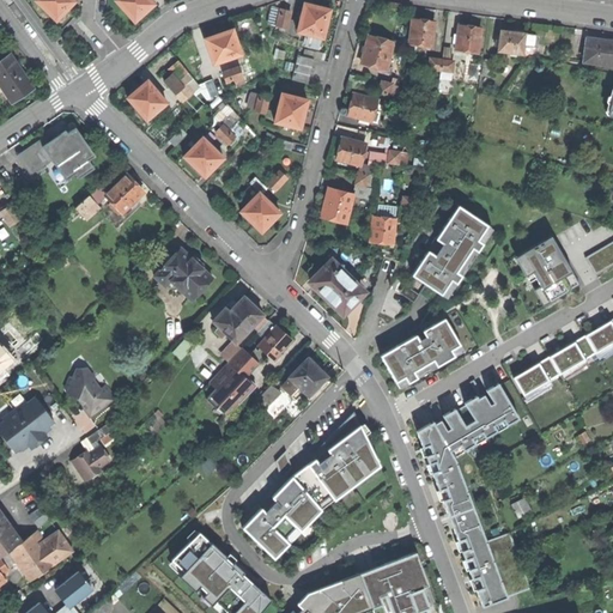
[(37,0),(56,19),(74,0),(37,0)]
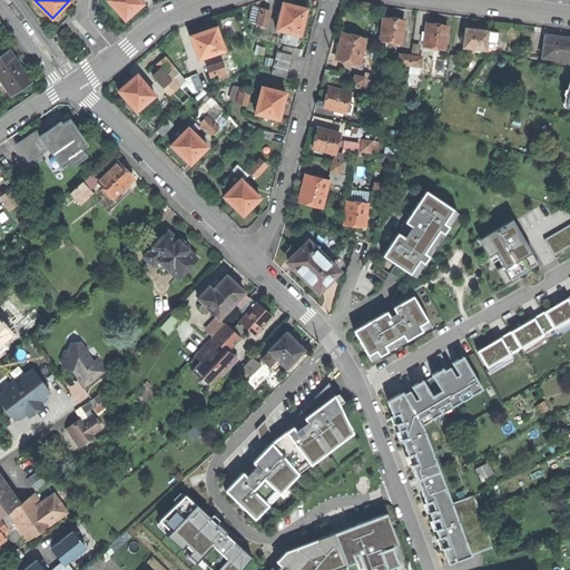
[(108,0),(125,18),(134,10),(143,2),(140,0),(108,0)]
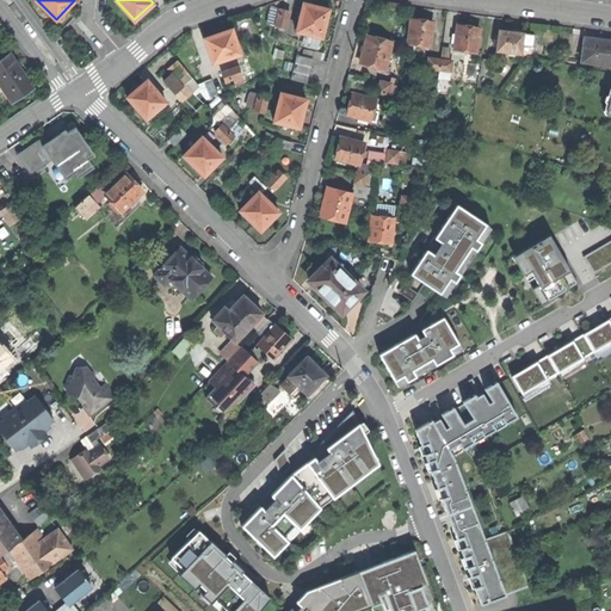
[(303,4),(296,30),(321,36),(327,8),(315,6),(303,4)]
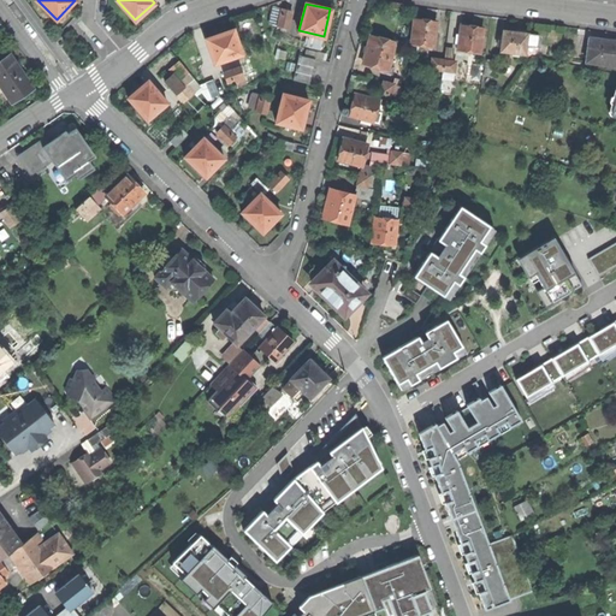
[(278,25),(286,28),(291,11),(283,9),(278,25)]
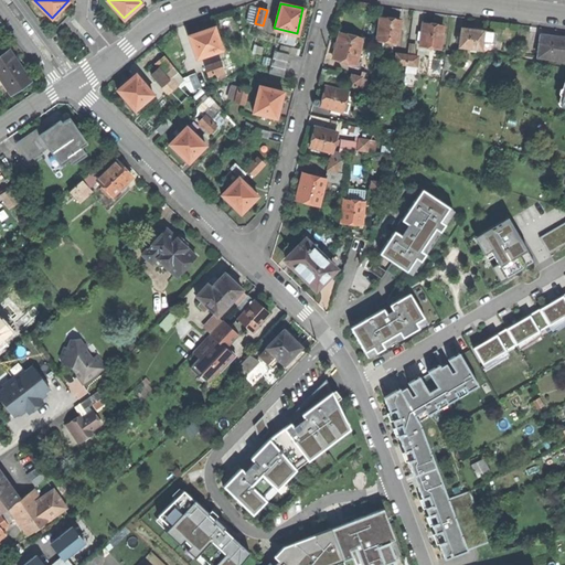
[(377,40),(397,42),(400,20),(392,19),(380,18),(377,40)]
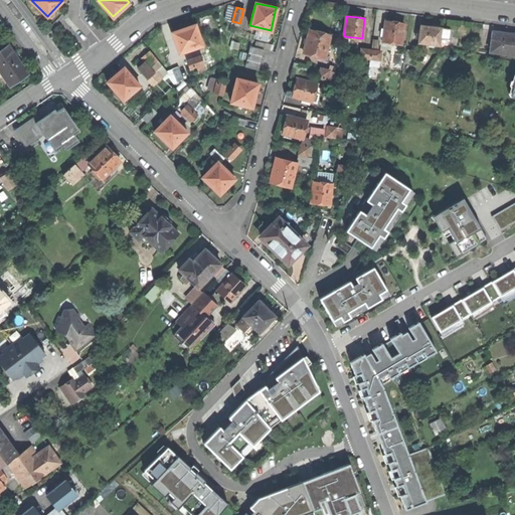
[(400,43),(403,23),(394,22),(385,21),(383,41),(400,43)]
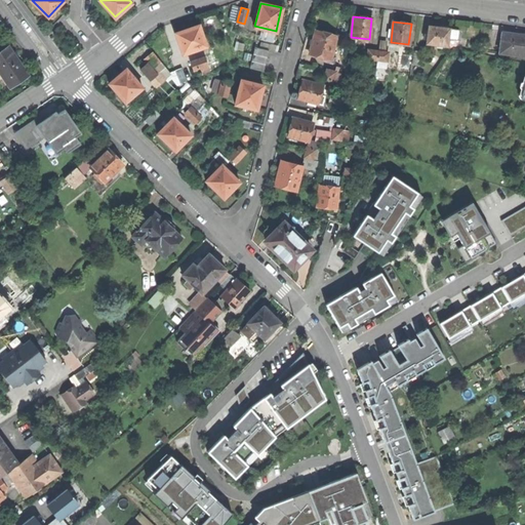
[(175,33),(183,53),(206,45),(199,25),(188,29),(175,33)]
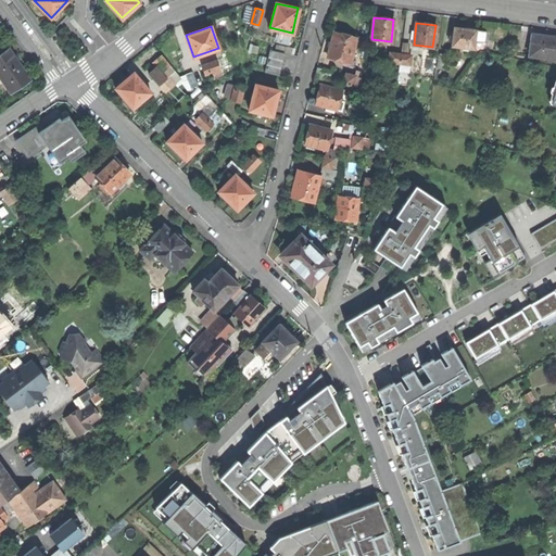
[(474,49),(484,51),(487,32),(471,29),(454,27),(453,36),(452,41),(452,46),(474,48),(474,49)]
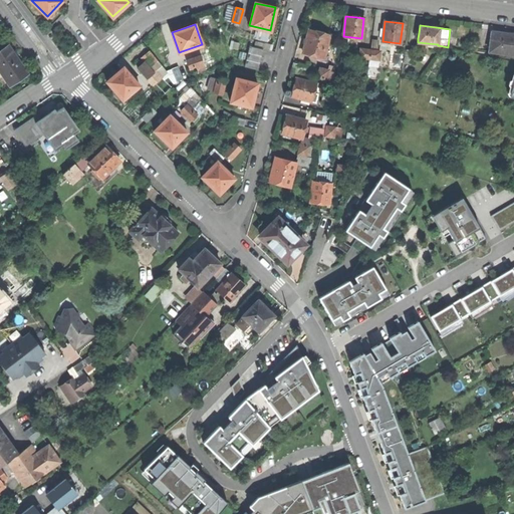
[(323,58),(329,34),(309,29),(307,38),(303,52),(323,58)]
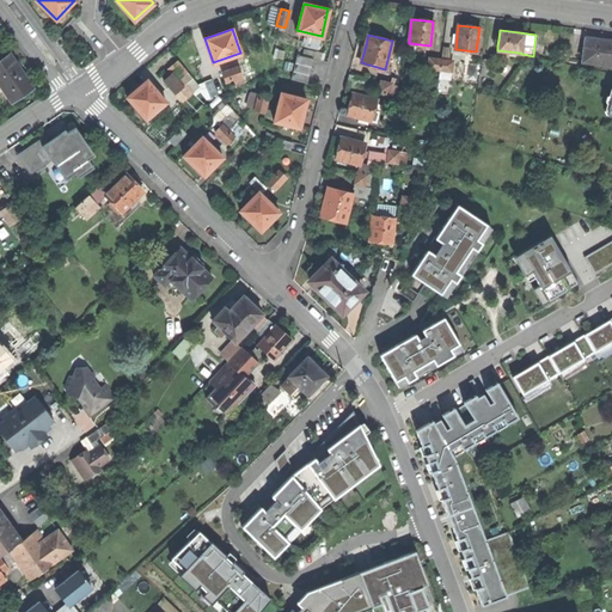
[(583,62),(611,65),(611,41),(611,42),(586,38),(583,62)]
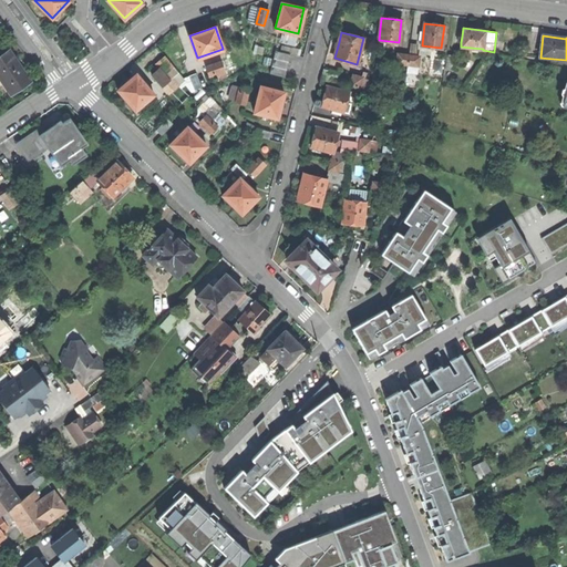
[(11,94),(31,81),(20,64),(11,50),(0,57),(0,83),(2,82),(11,94)]
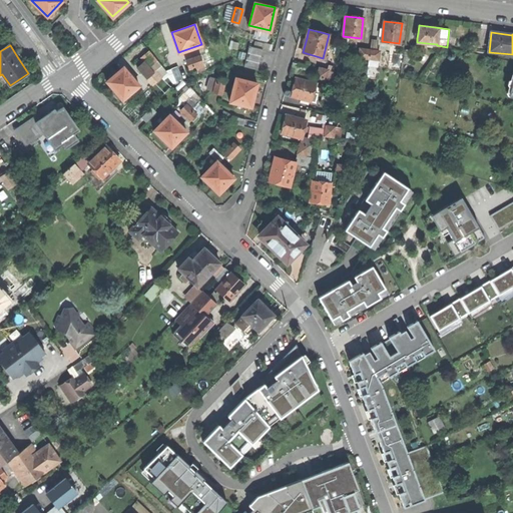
[(263,49),(249,46),(244,66),(258,69),(263,49)]
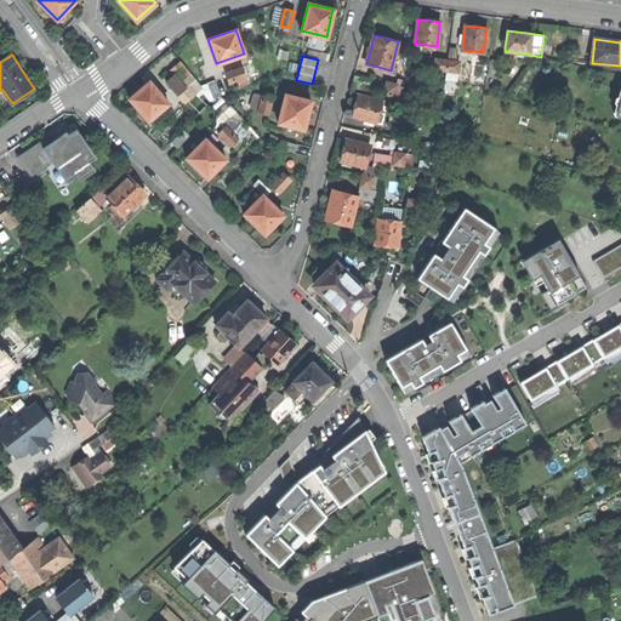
[(434,69),(446,70),(448,61),(440,60),(439,63),(436,62),(434,69)]
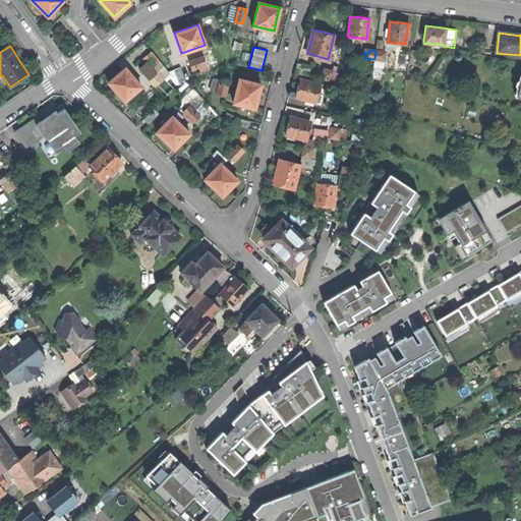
[(381,55),(382,52),(375,51),(374,59),(384,61),(385,55),(381,55)]
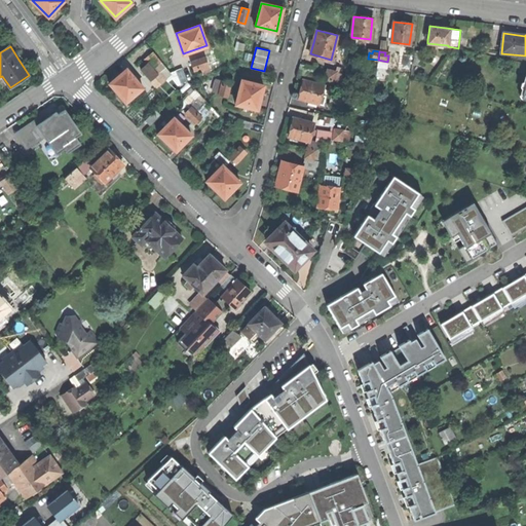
[(190,62),(193,69),(208,64),(205,57),(190,62)]
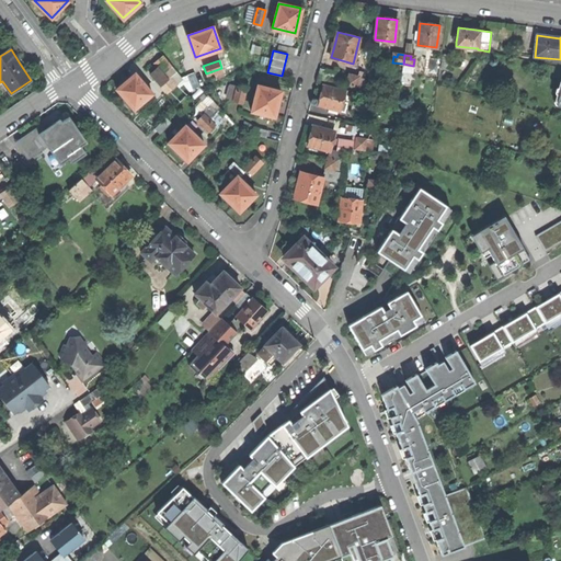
[(151,72),(161,84),(168,80),(157,67),(151,72)]
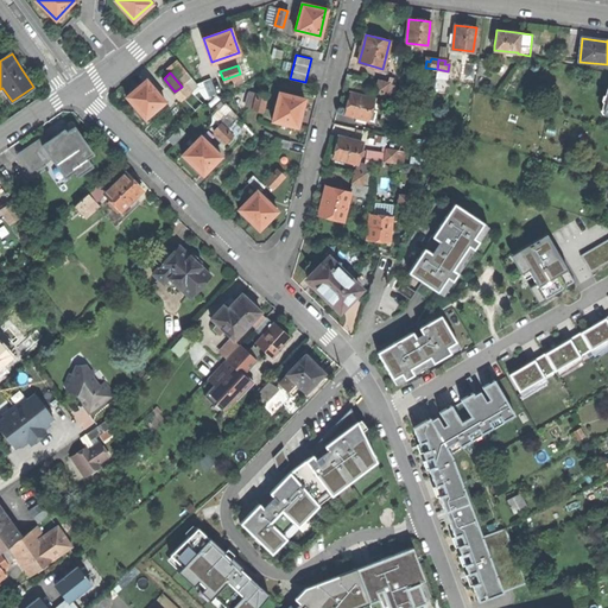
[(347,74),(344,81),(360,86),(362,78),(347,74)]
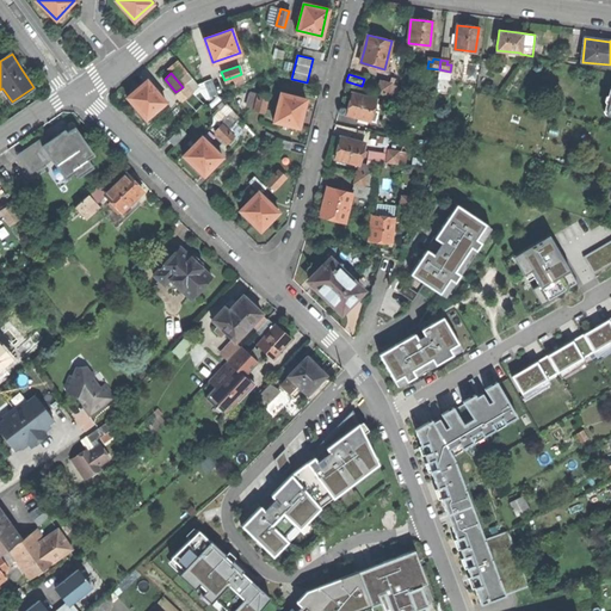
[(209,96),(224,90),(220,78),(213,81),(211,78),(204,81),(209,96)]
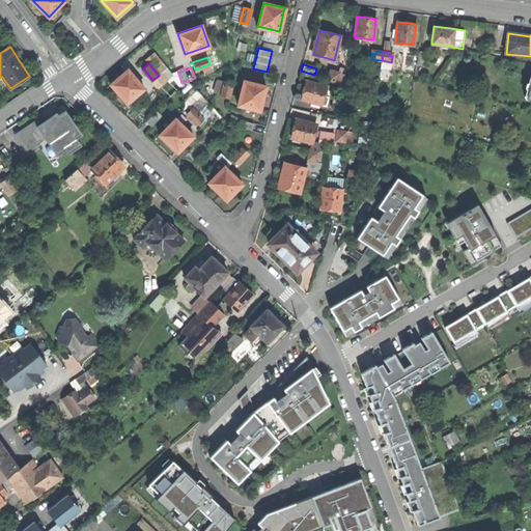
[(346,68),(341,68),(340,73),(337,82),(344,84),(346,68)]
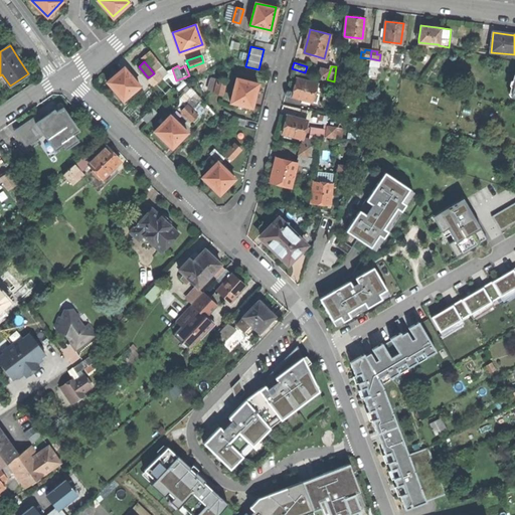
[(123,100),(139,86),(124,67),(116,74),(108,81),(123,100)]
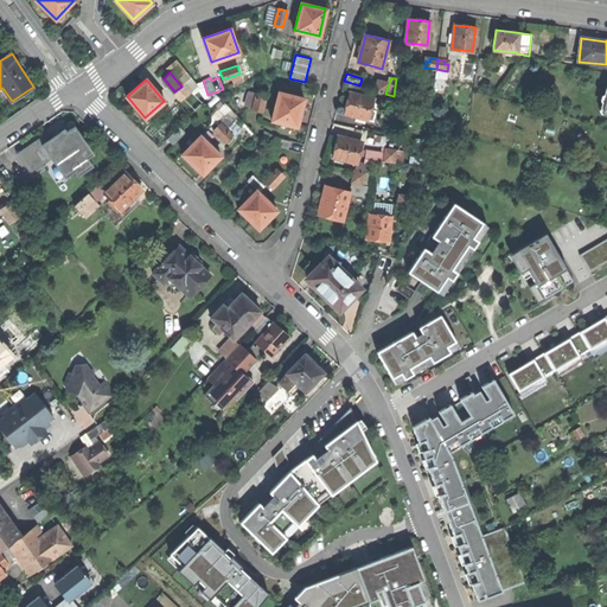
[(343,89),(357,93),(359,85),(344,81),(343,89)]
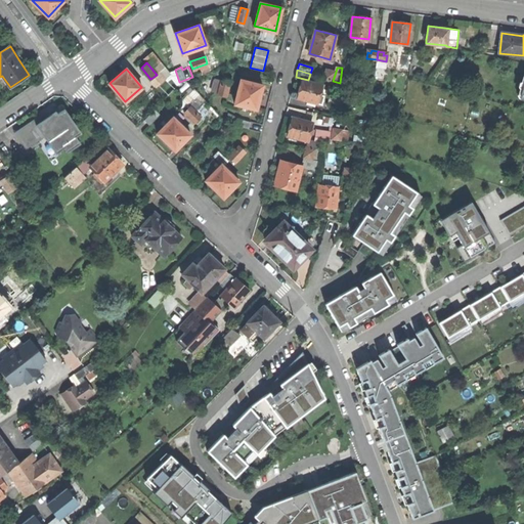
[(323,79),(333,81),(336,72),(331,71),(330,75),(325,73),(323,79)]
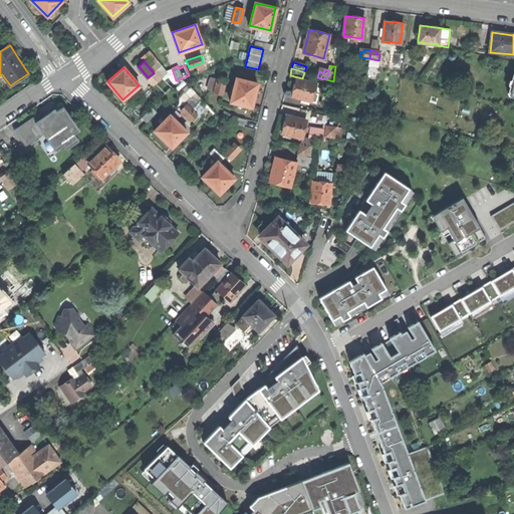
[(225,79),(218,78),(214,92),(222,94),(225,79)]
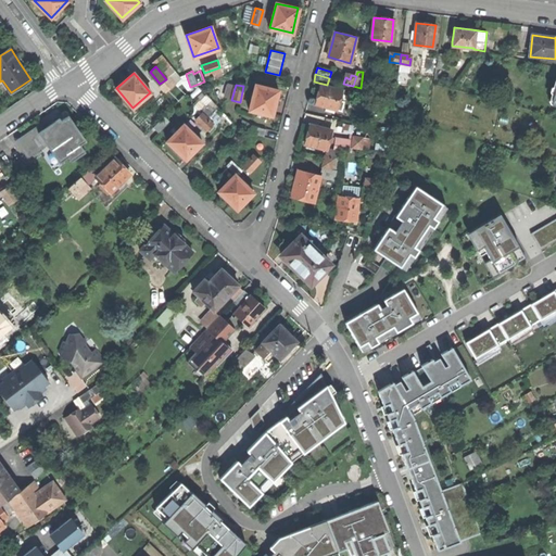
[(278,91),(256,85),(249,110),(272,115),(275,102),(278,91)]
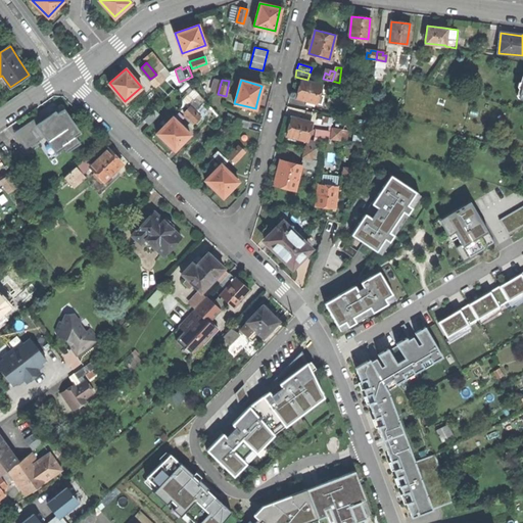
[(318,103),(322,86),(301,81),(299,87),(297,98),(318,103)]
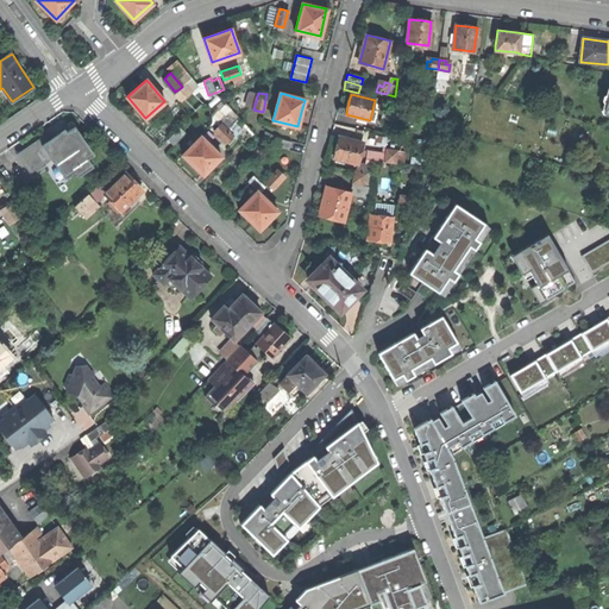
[(395,124),(401,125),(402,113),(393,112),(391,119),(395,119),(395,124)]
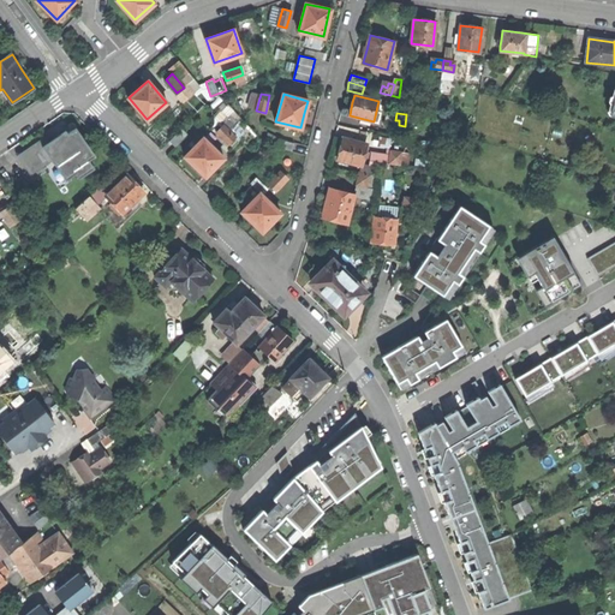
[(216,132),(230,144),(236,137),(224,125),(216,132)]
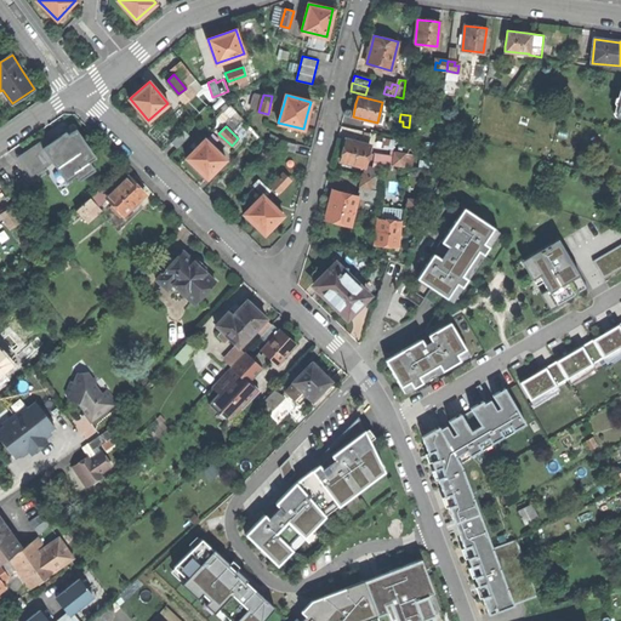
[(44,138),(17,158),(30,177),(52,163),(56,160),(68,177),(74,174),(75,176),(79,181),(96,170),(87,158),(92,154),(93,157),(95,155),(77,129),(68,135),(50,147),(47,144),(44,138)]
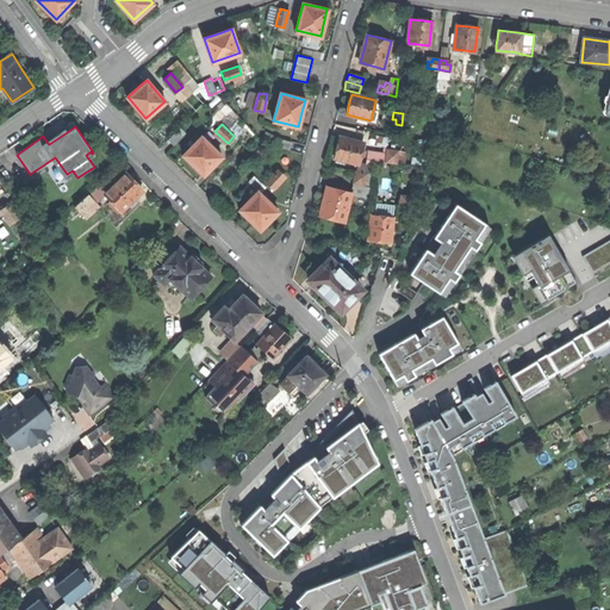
[(174,145),(185,134),(179,128),(168,139),(174,145)]
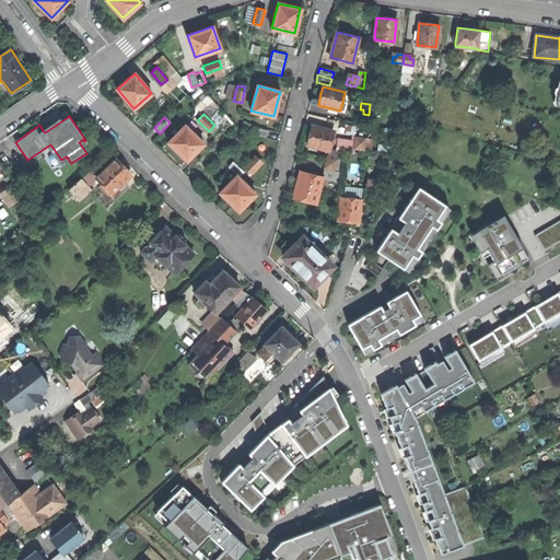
[(53,124),(43,130),(45,132),(61,121),(59,119),(53,124)]
